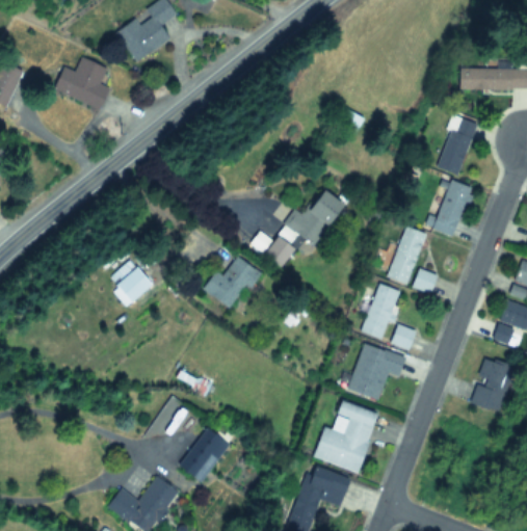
[(116,32),(136,62),(172,40),(162,25),(178,16),(167,0),(160,0),(147,9),(152,18),(140,25),(137,19),(116,32)]
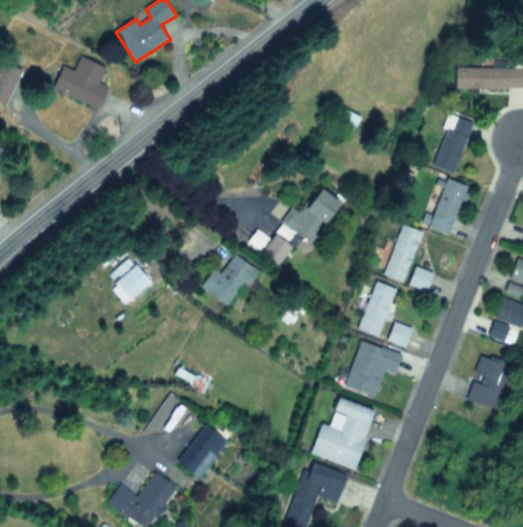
[(55,89),(100,109),(109,88),(100,83),(107,67),(83,55),(75,71),(64,67),(55,89)]
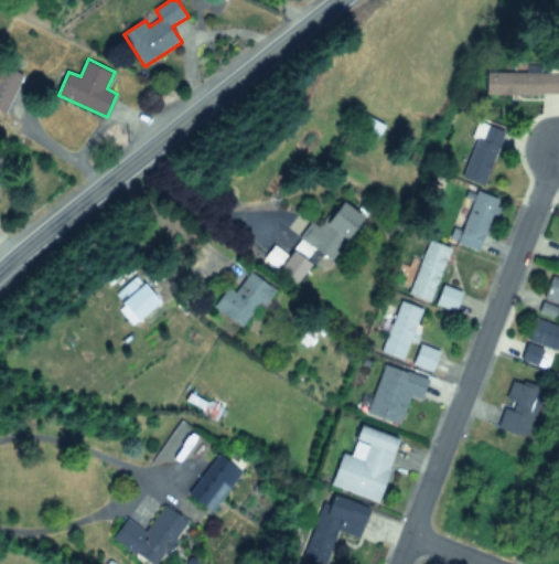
[(0,102),(10,107),(27,77),(3,64),(0,70),(0,102)]
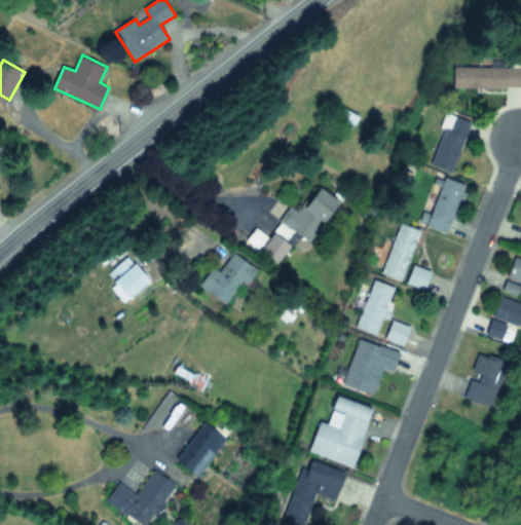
[(455,88),(520,89),(520,67),(455,67),(455,88)]
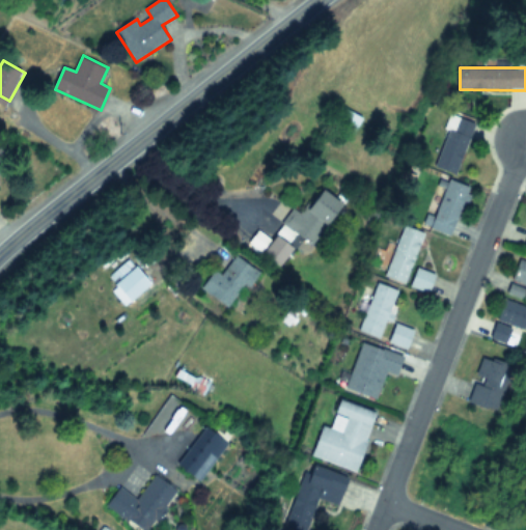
[(364,118),(341,106),(334,119),(357,132),(364,118)]
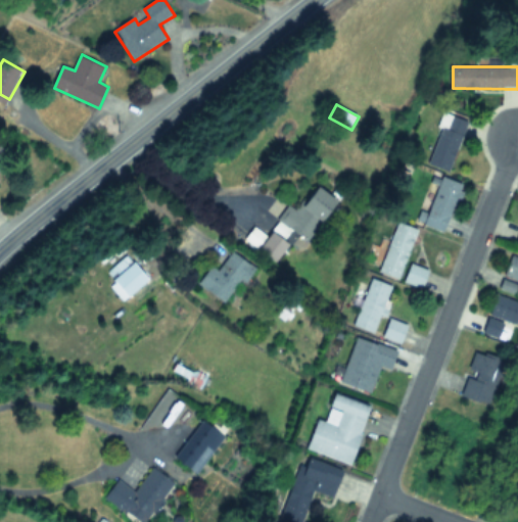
[(431,167),(454,173),(468,121),(445,114),(431,167)]
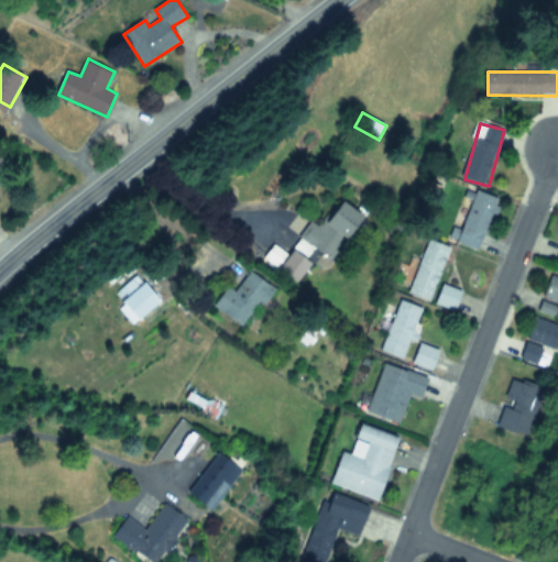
[(0,189),(15,180),(0,155),(0,189)]
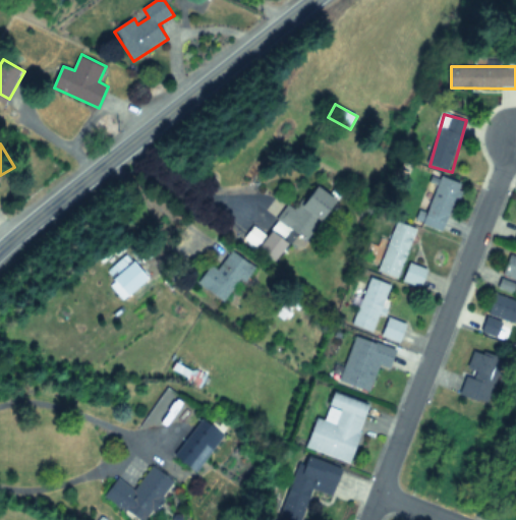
[(423,224),(444,232),(463,184),(443,176),(423,224)]
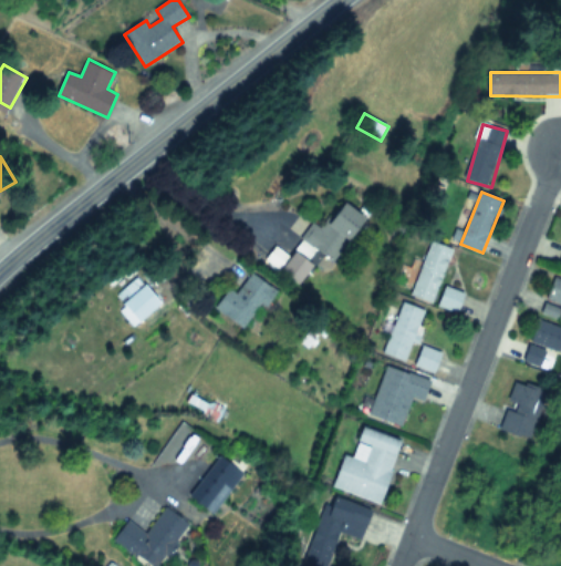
[(334,263),(367,218),(345,203),(326,228),(318,222),(281,271),(300,286),(315,265),(310,261),(318,250),(334,263)]
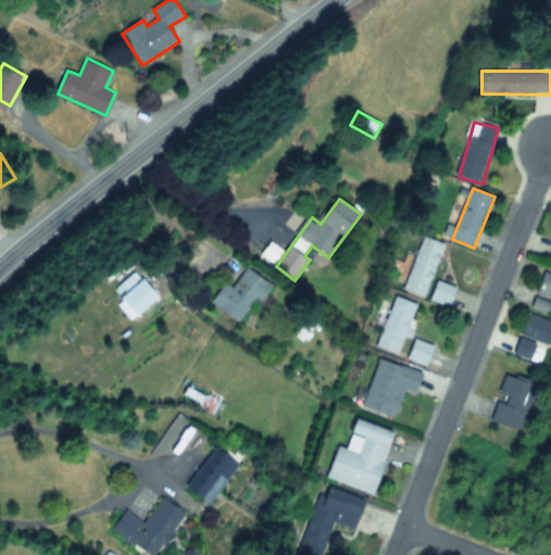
[(405,290),(427,298),(446,243),(425,236),(405,290)]
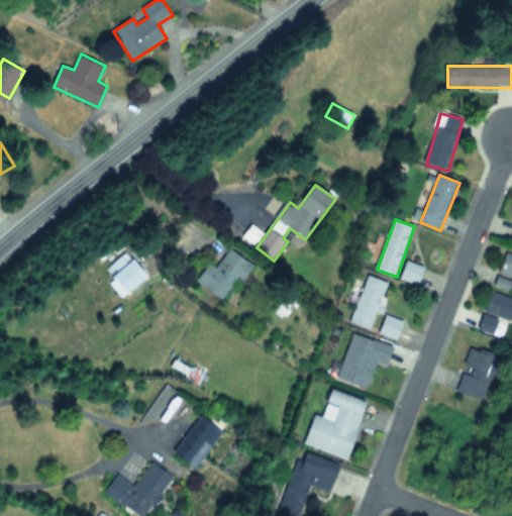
[(217,268),(211,263),(198,281),(225,302),(253,266),(232,248),(217,268)]
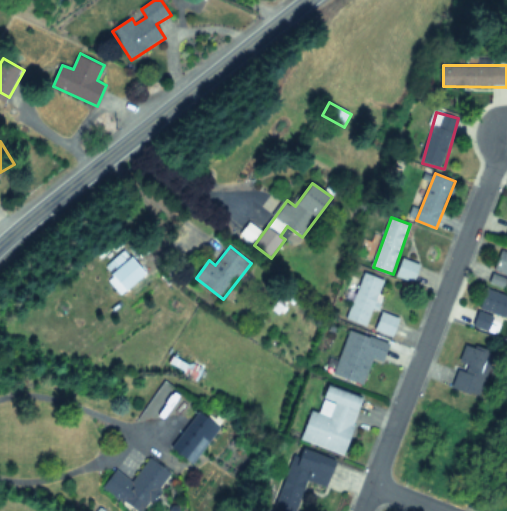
[(126,292),(148,275),(127,250),(106,267),(126,292)]
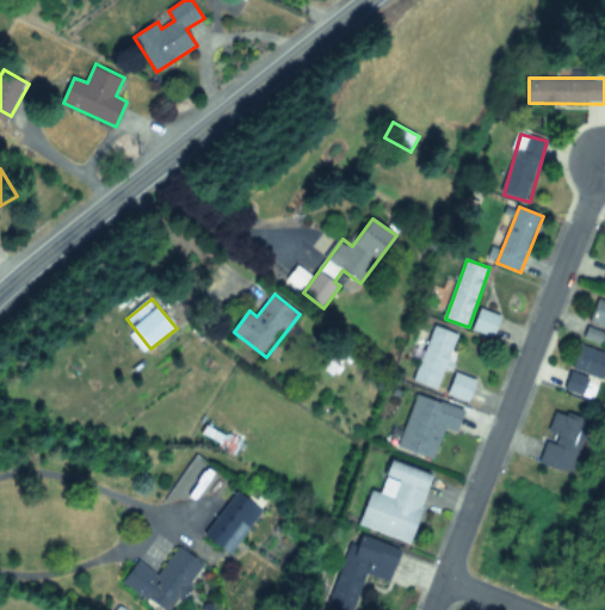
[(604,300),(600,299),(592,322),(604,326),(604,300)]
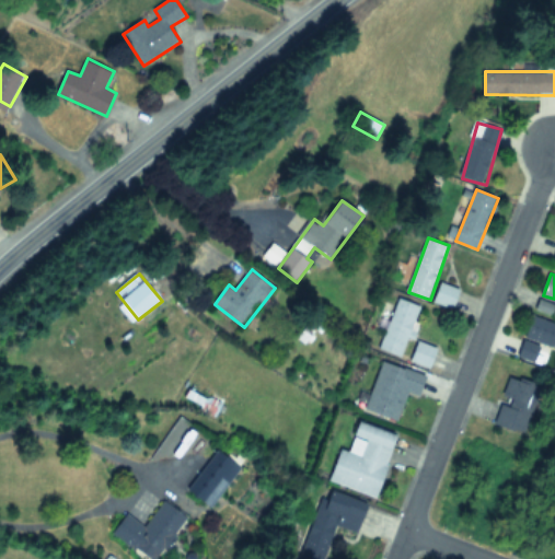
[(454,309),(461,290),(442,283),(436,303),(454,309)]
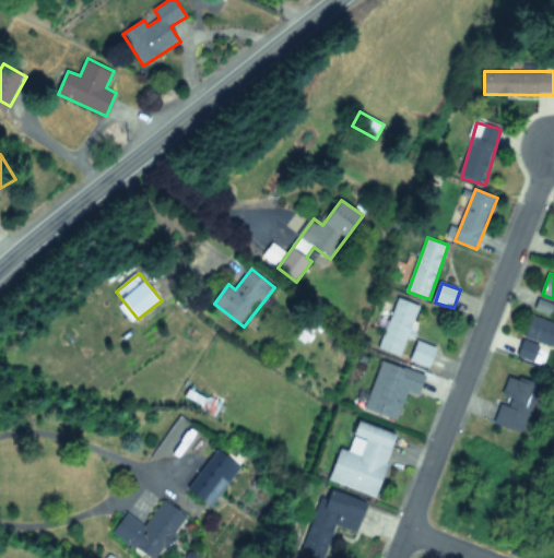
[(421,306),(399,298),(380,349),(402,357),(421,306)]
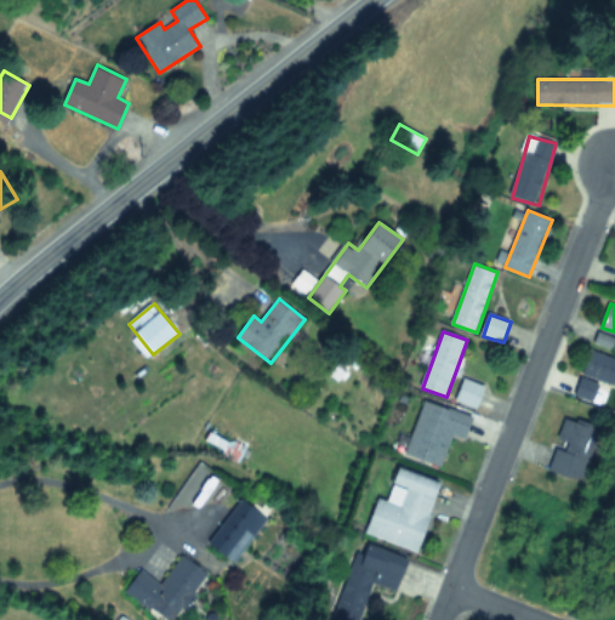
[(578,398),(604,405),(610,387),(614,388),(614,358),(591,351),(578,398)]
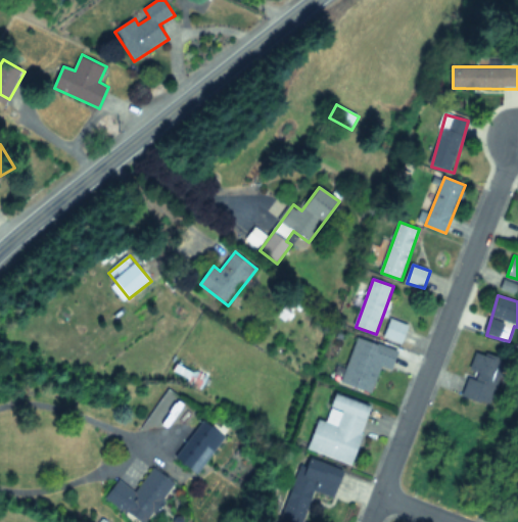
[(403,344),(409,326),(391,319),(384,337),(403,344)]
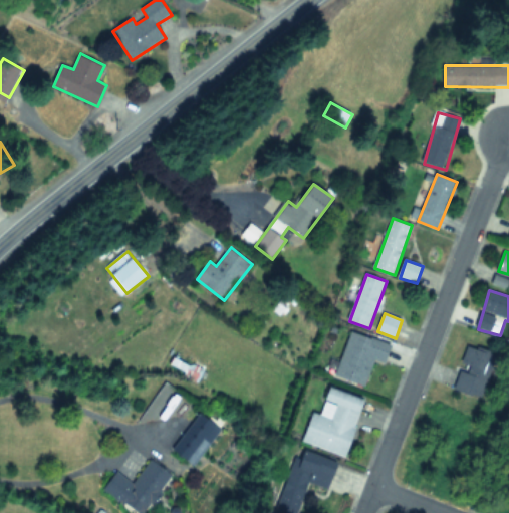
[(367,387),(375,359),(388,362),(393,344),(351,332),(337,377),(367,387)]
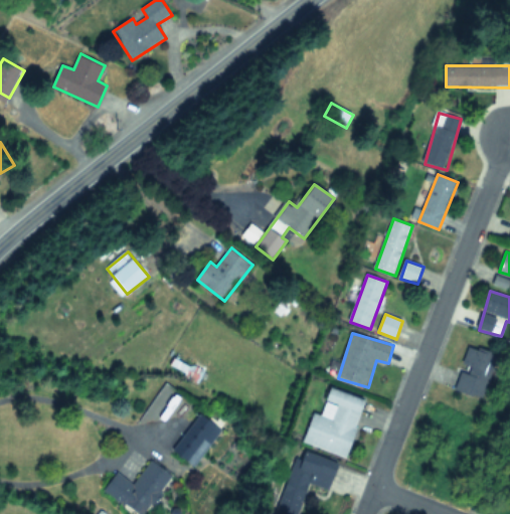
[(458,392),(488,399),(499,354),(469,346),(458,392)]
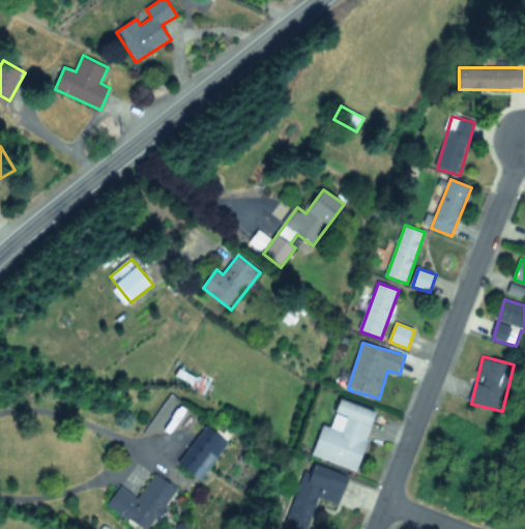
[(324,424),(314,456),(357,470),(376,411),(341,400),(331,427),(324,424)]
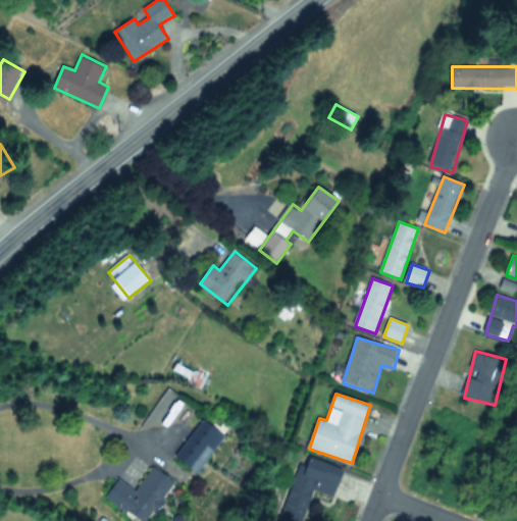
[(200,473),(225,435),(203,420),(177,458),(200,473)]
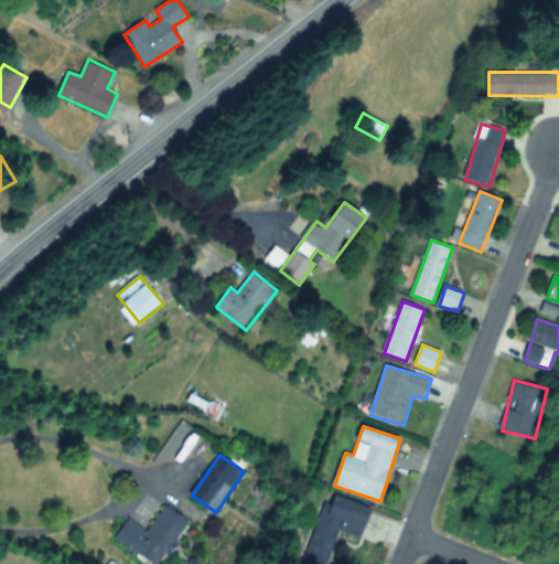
[(361,539),(371,508),(328,493),(304,563),(328,563),(340,531),(361,539)]
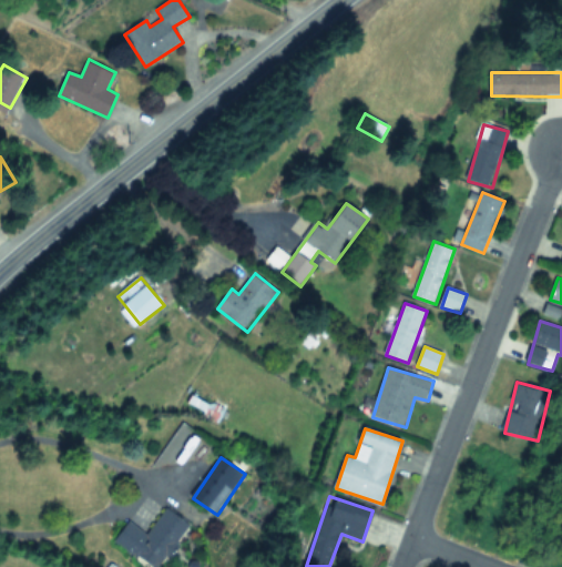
[(164,566),(191,523),(166,508),(151,534),(129,522),(115,544),(153,566),(164,566)]
